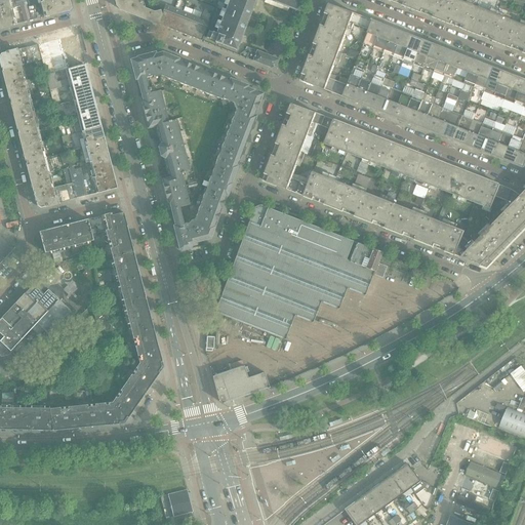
[(0,0),(0,28),(13,25),(6,0),(0,0)]
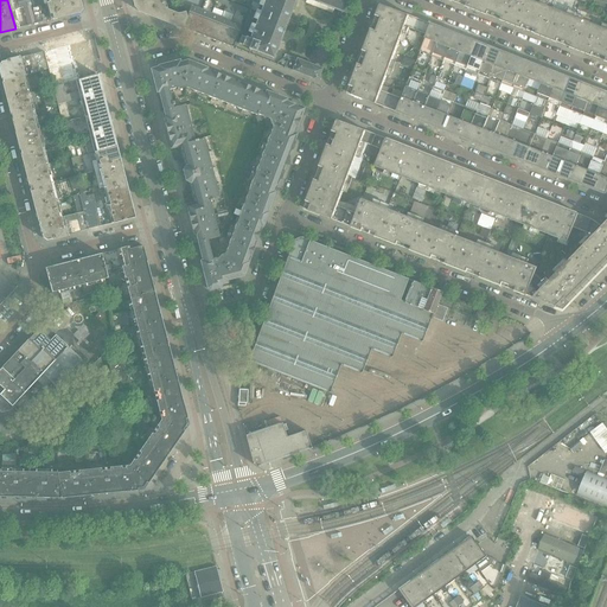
[(81,10),(78,0),(48,0),(49,4),(31,8),(36,24),(53,19),(80,13),(81,10)]
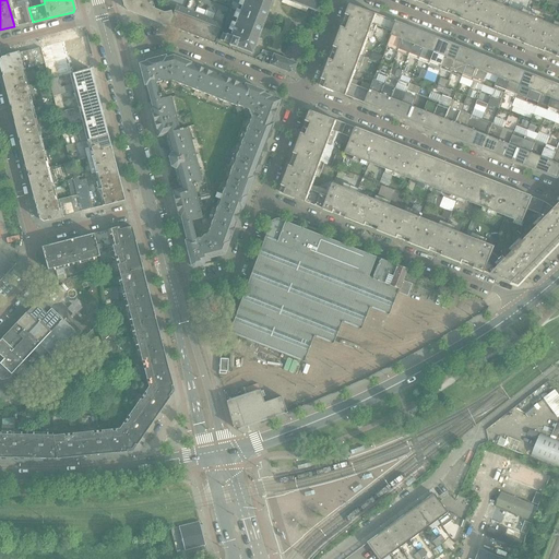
[(150,2),(149,0),(121,0),(123,6),(127,11),(133,13),(137,4),(138,6),(150,2)]
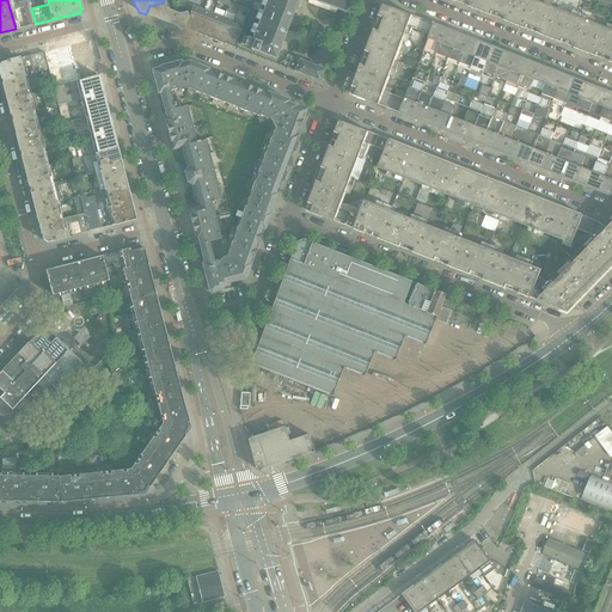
[(274,60),(298,0),(312,0),(344,12),(346,12),(349,0),(250,0),(250,1),(259,5),(258,6),(263,7),(261,12),(257,11),(254,19),(257,20),(256,26),(251,25),(248,34),(252,35),(250,40),(242,37),(239,44),(243,47),(250,50),(274,60)]
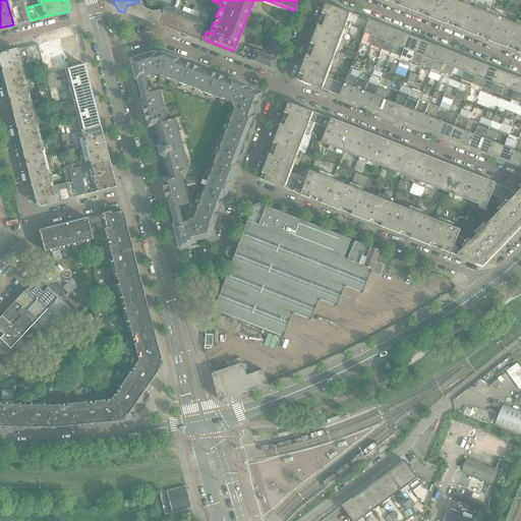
[(385,0),(406,8),(409,0),(385,0)]
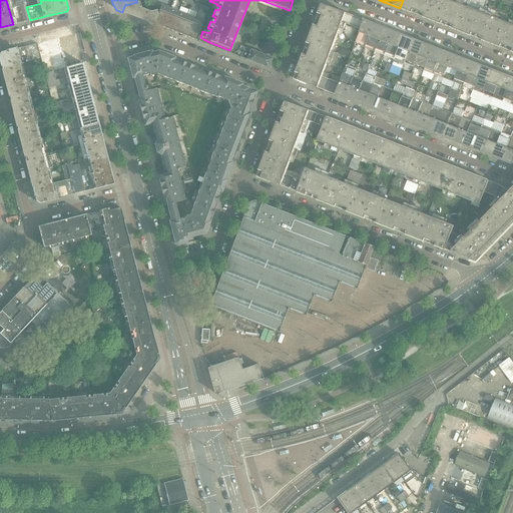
[(433,21),(441,0),(403,0),(400,8),(433,21)]
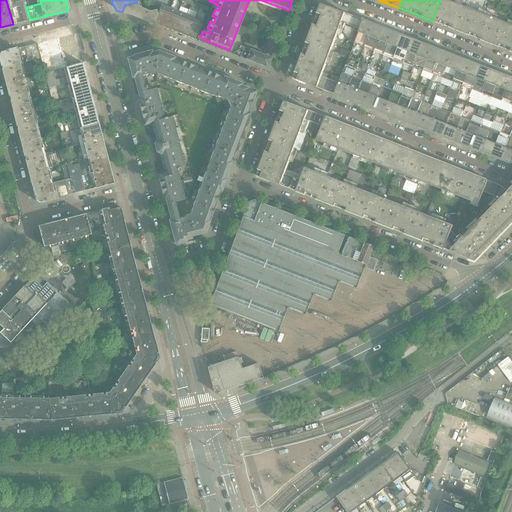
[(456,31),(466,7),(448,0),(440,0),(432,21),(456,31)]
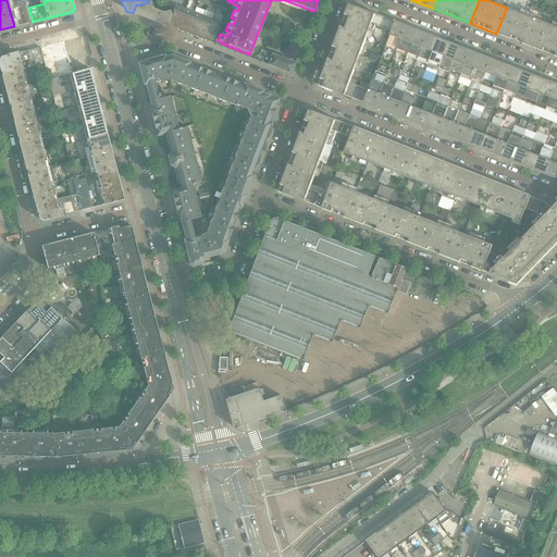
[(171,16),(170,11),(162,13),(150,9),(149,2),(137,5),(136,4),(133,13),(166,26),(171,16)]
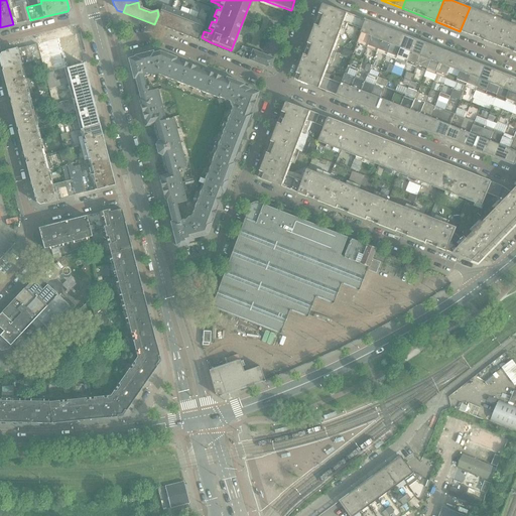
[(348,23),(351,14),(324,4),(310,38),(335,47),(344,22),(348,23)]
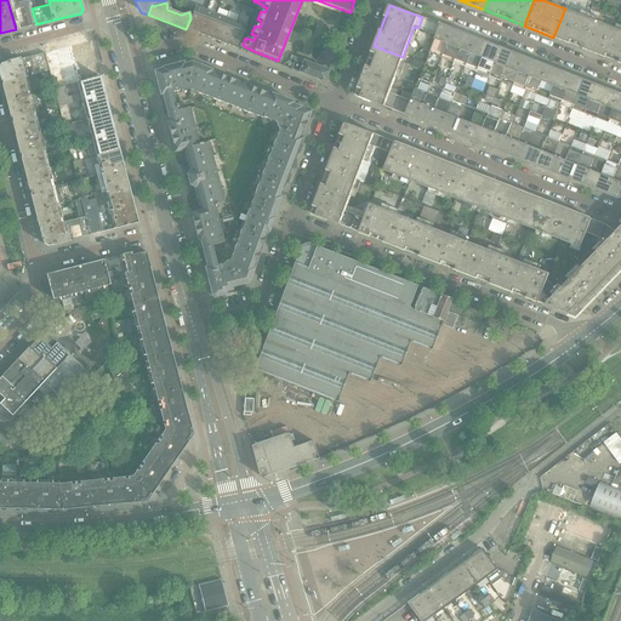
[(197,33),(205,10),(195,6),(191,18),(186,29),(197,33)]
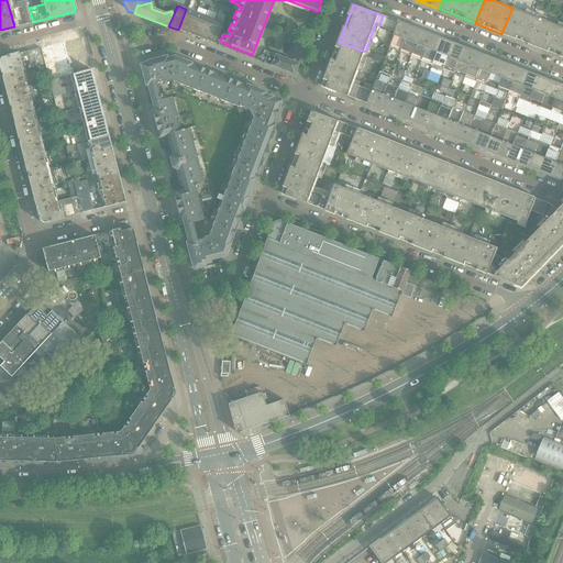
[(543,50),(554,24),(512,8),(501,34),(543,50)]
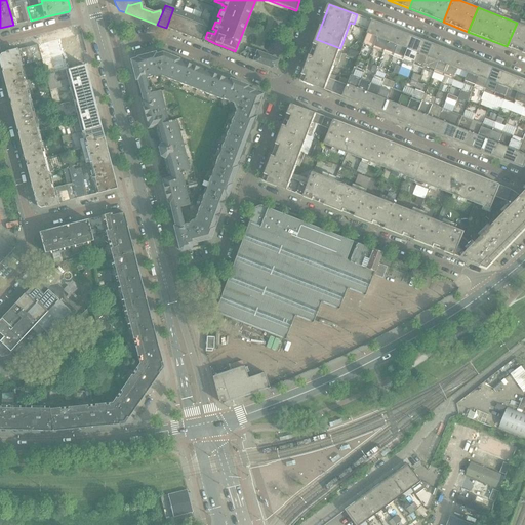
[(174,31),(183,12),(173,8),(166,28),(174,31)]
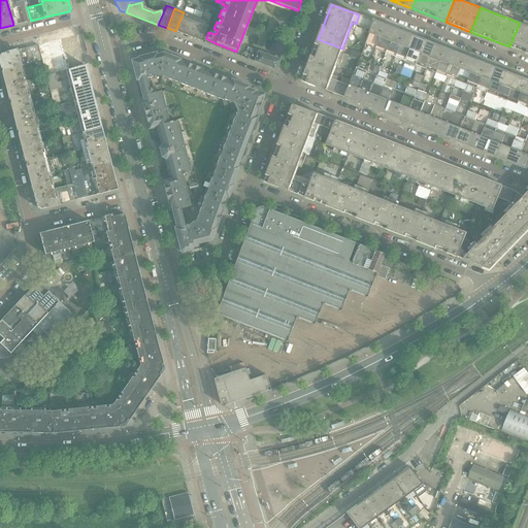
[(185,35),(192,15),(184,12),(175,31),(185,35)]
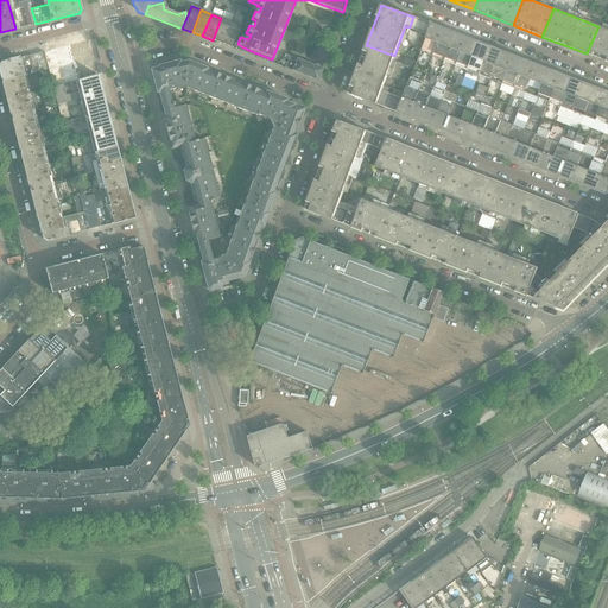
[(431,24),(413,17),(410,27),(426,35),(431,24)]
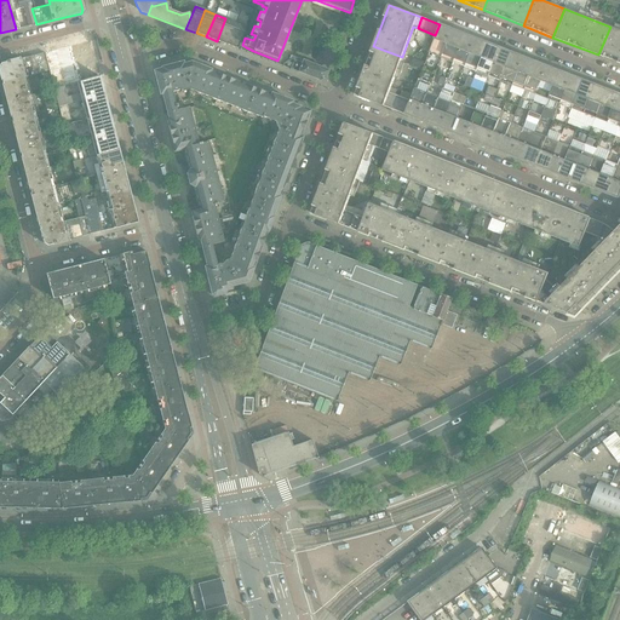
[(227,45),(235,22),(225,18),(217,41),(227,45)]
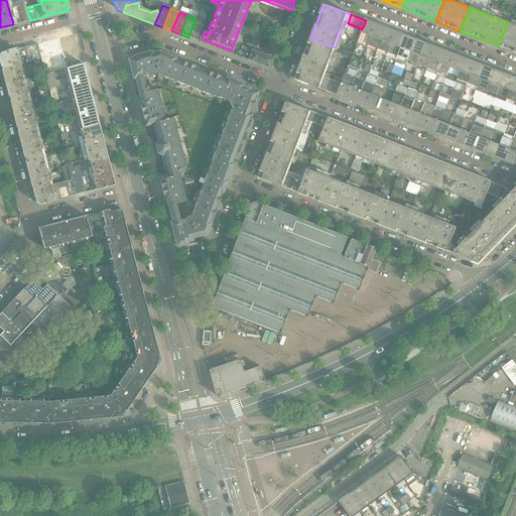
[(198,40),(205,21),(196,18),(188,37),(198,40)]
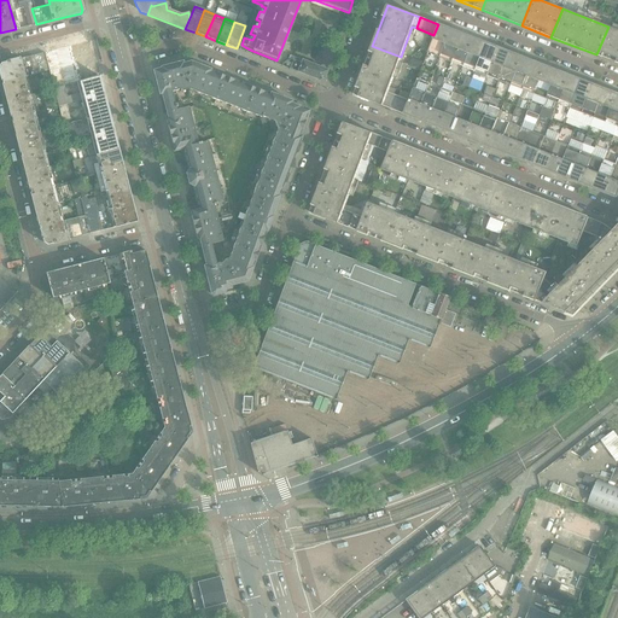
[(439,58),(450,29),(438,24),(433,35),(427,53),(439,58)]
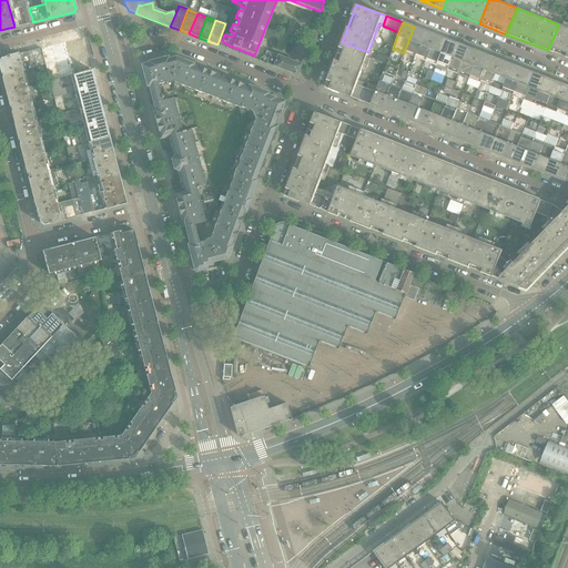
[(567,58),(567,27),(559,24),(548,50),(567,58)]
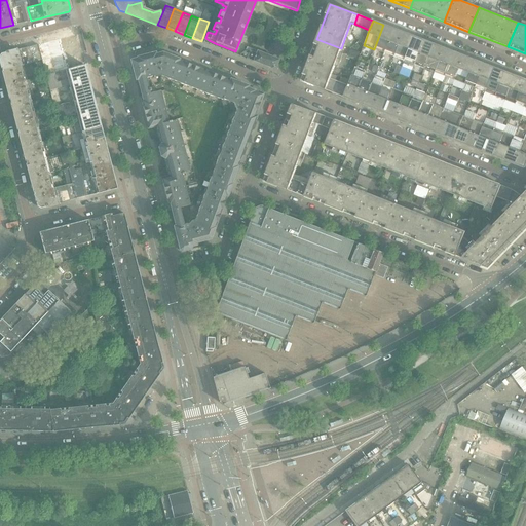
[(384,52),(393,29),(383,25),(374,49),(384,52)]
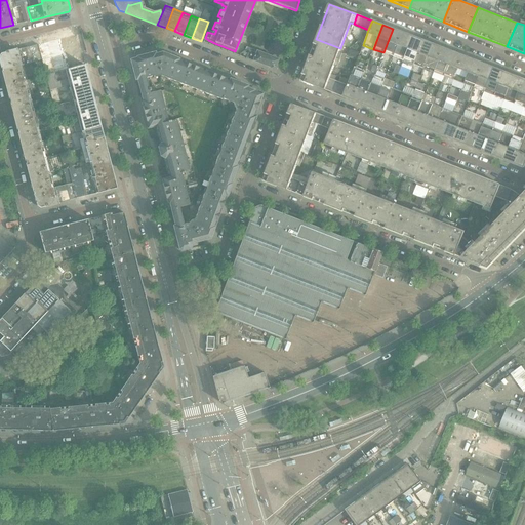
[(393,56),(403,33),(393,29),(384,52),(393,56)]
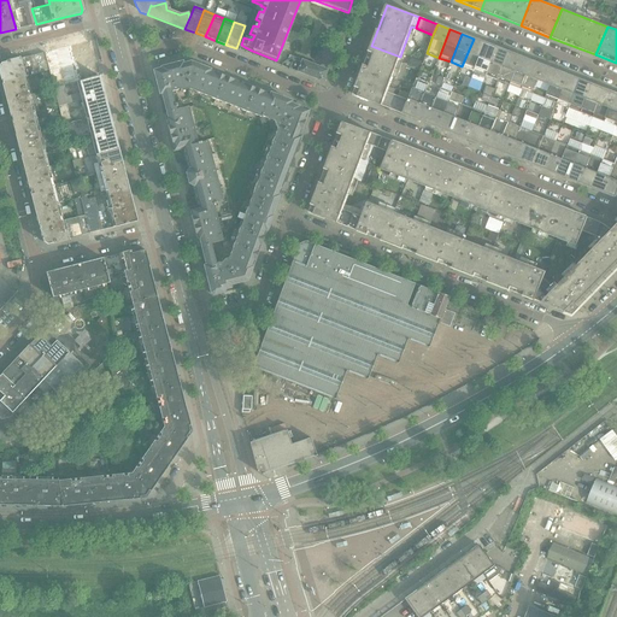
[(474,71),(485,43),(474,39),(462,66),(474,71)]
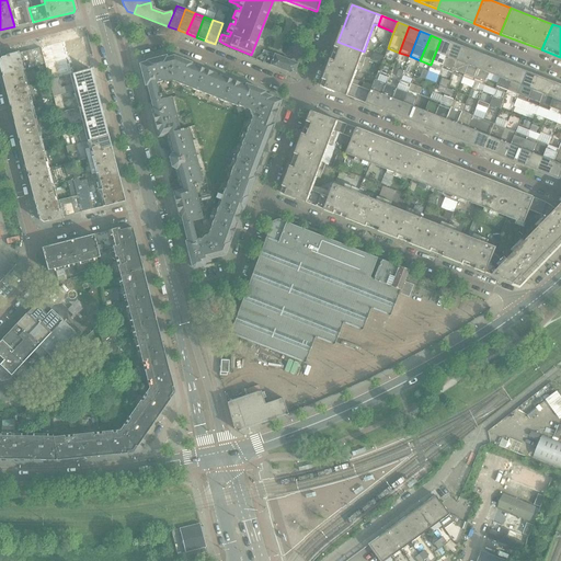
[(90,70),(82,36),(26,52),(29,60),(35,59),(37,66),(67,58),(71,75),(90,70)]
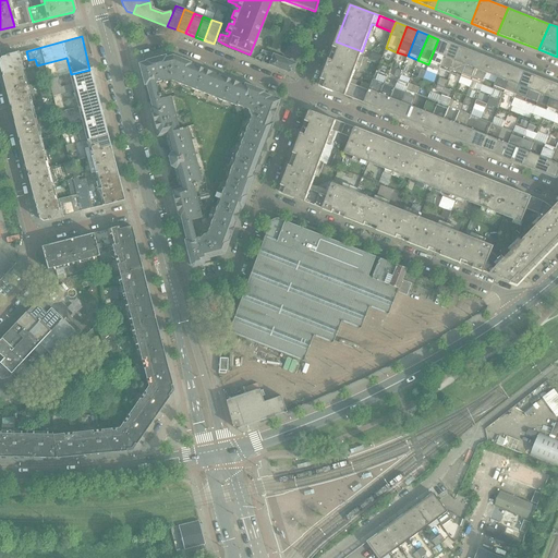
[(439,69),(449,43),(438,39),(428,64),(427,68),(438,72),(439,69)]
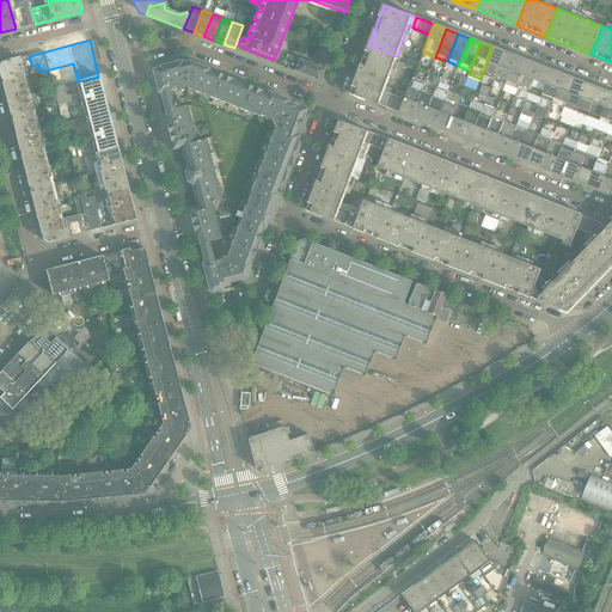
[(385,87),(395,61),(397,56),(368,46),(357,75),(385,87)]
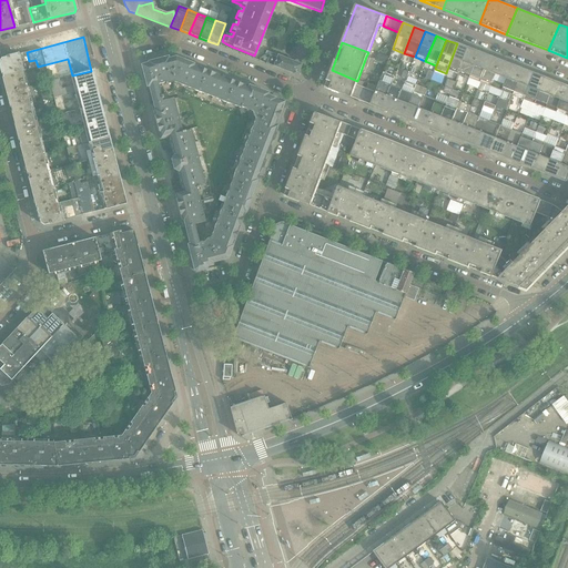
[(458,74),(468,48),(457,43),(447,70),(458,74)]
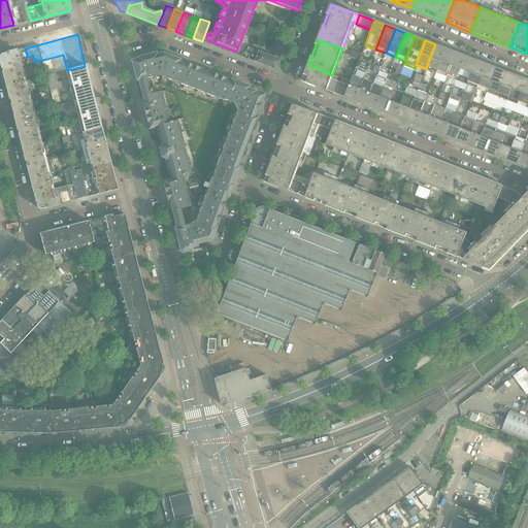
[(278,60),(285,44),(278,41),(272,57),(246,47),(245,51),(251,52),(248,59),(271,69),(276,67),(276,66),(279,60),(278,60)]
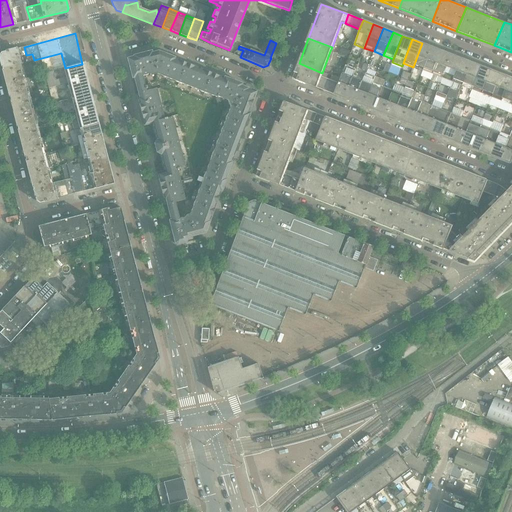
[(423,70),(432,47),(422,43),(413,67),(423,70)]
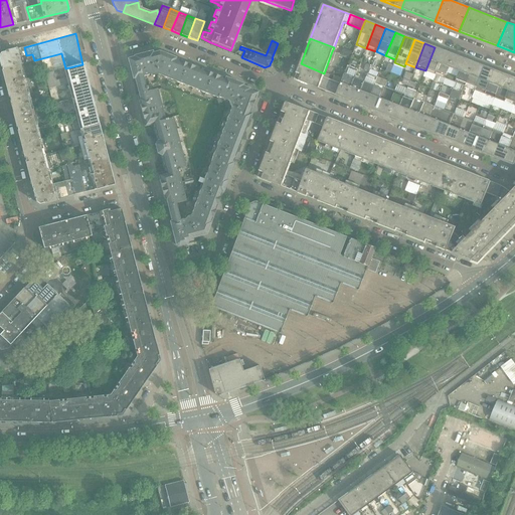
[(350,57),(352,52),(338,46),(336,52),(350,57)]
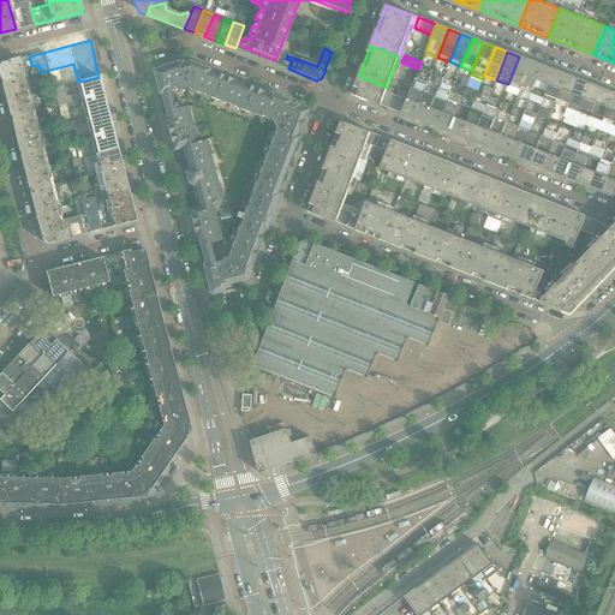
[(27,77),(24,67),(31,66),(29,57),(19,59),(1,64),(1,63),(0,64),(0,63),(0,76),(6,101),(28,96),(23,78),(27,77)]
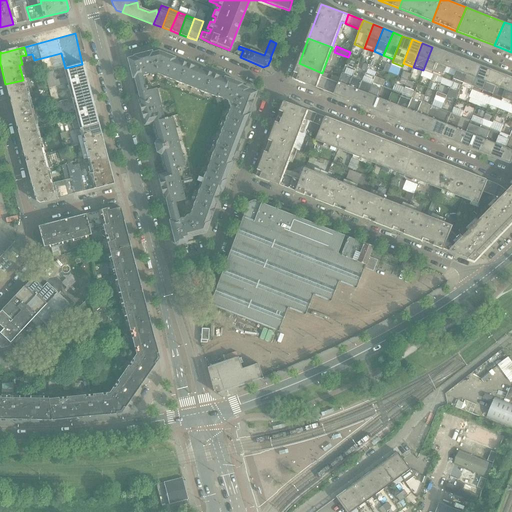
[(432,74),(442,51),(432,47),(423,70),(423,71),(421,77),(431,80),(432,78),(433,74),(432,74)]
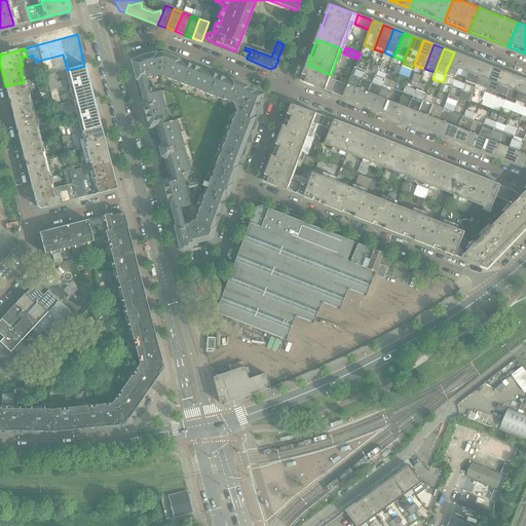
[(160,76),(155,54),(155,53),(156,53),(155,52),(143,55),(149,77),(153,76),(154,78),(160,76)]
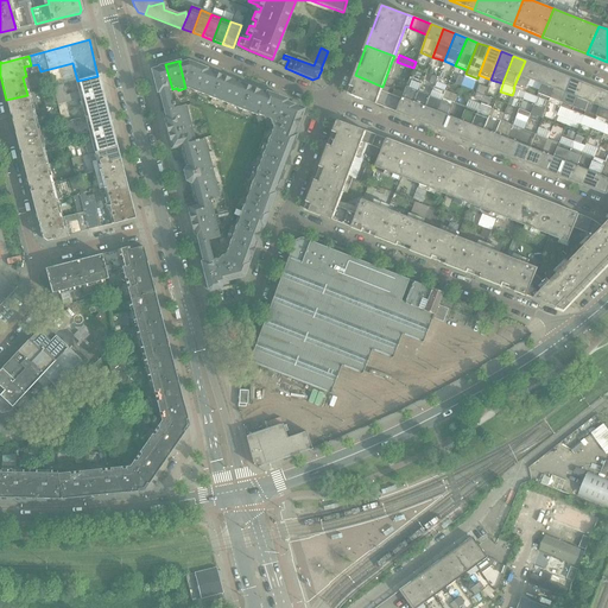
[(197,93),(207,70),(207,69),(195,64),(188,61),(179,63),(185,88),(197,93)]
